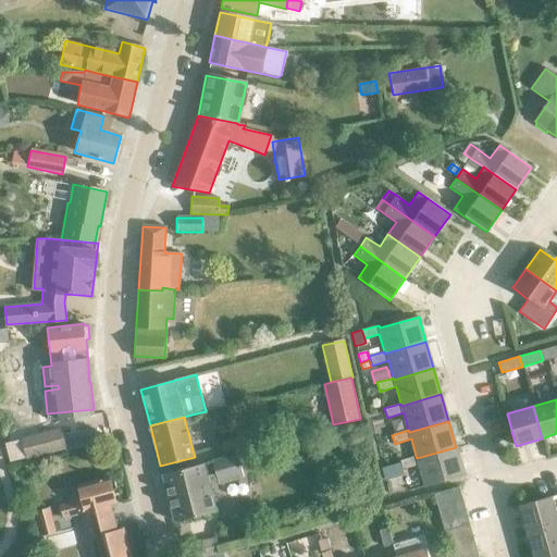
[(85,426),(60,433),(64,449),(89,443),(85,426)]
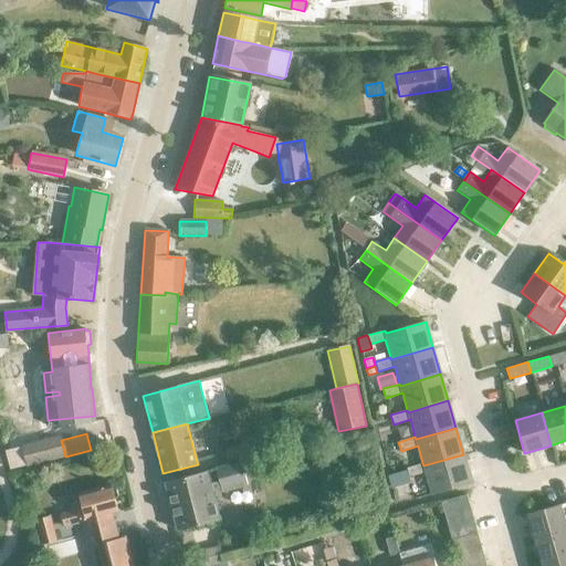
[(65,457),(61,440),(60,435),(19,446),(19,447),(3,451),(9,470),(24,465),(24,468),(65,457)]
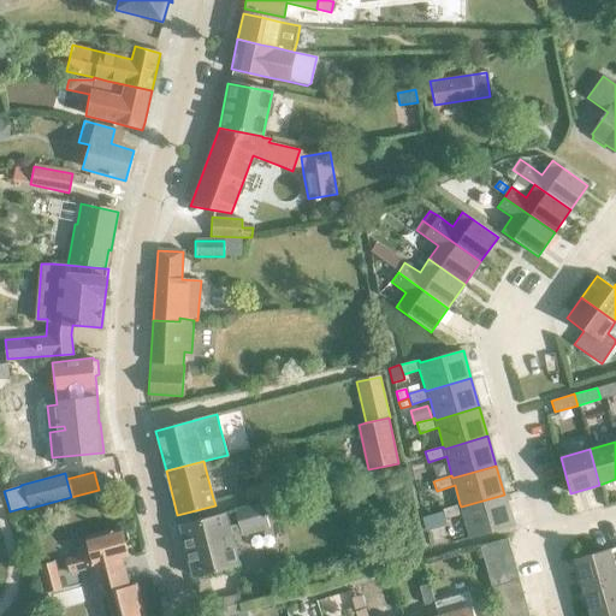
[(270,481),(243,489),(247,504),(274,498),(270,481)]
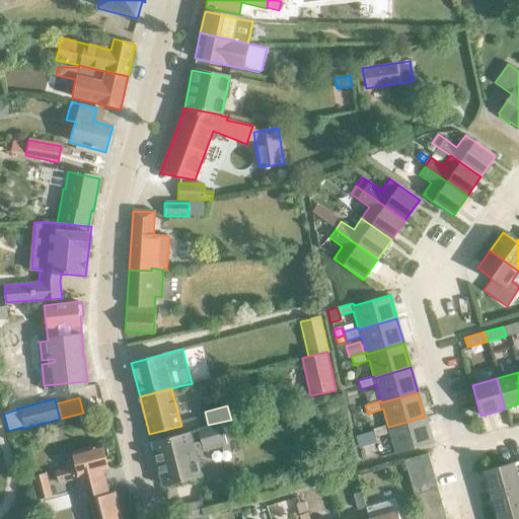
[(308,413),(310,422),(325,419),(322,409),(308,413)]
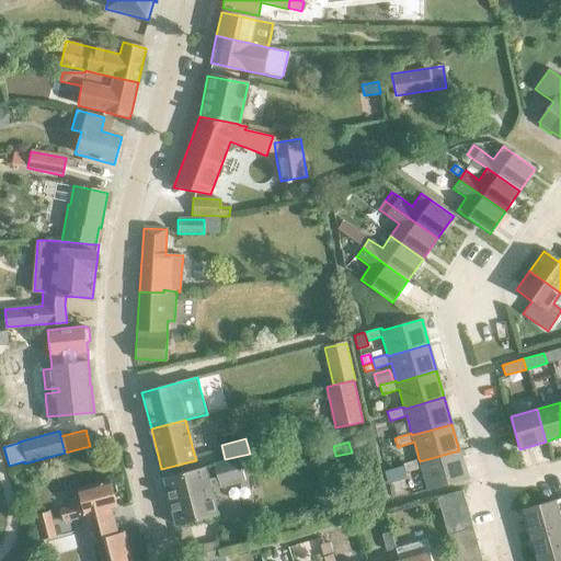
[(420,461),(419,459),(402,465),(405,473),(422,468),(427,490),(468,478),(459,450),(420,461)]
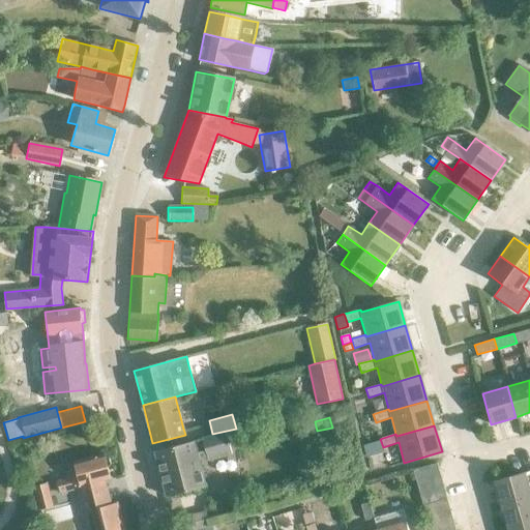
[(222,435),(155,451),(167,497),(205,488),(199,463),(203,462),(227,455),(222,435)]
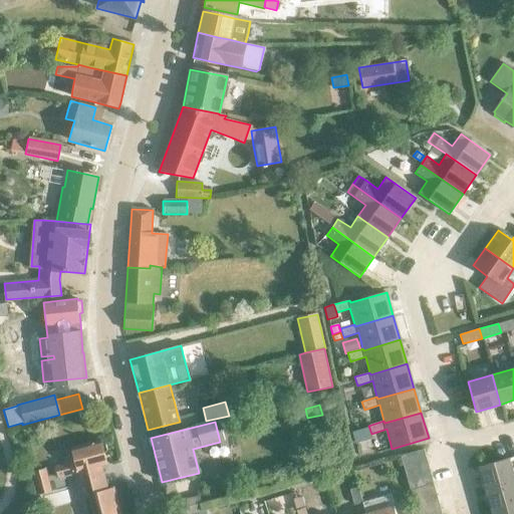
[(75,461),(53,467),(57,478),(75,473),(85,513),(119,513),(113,487),(105,489),(103,479),(100,467),(107,465),(100,439),(71,447),(75,461)]
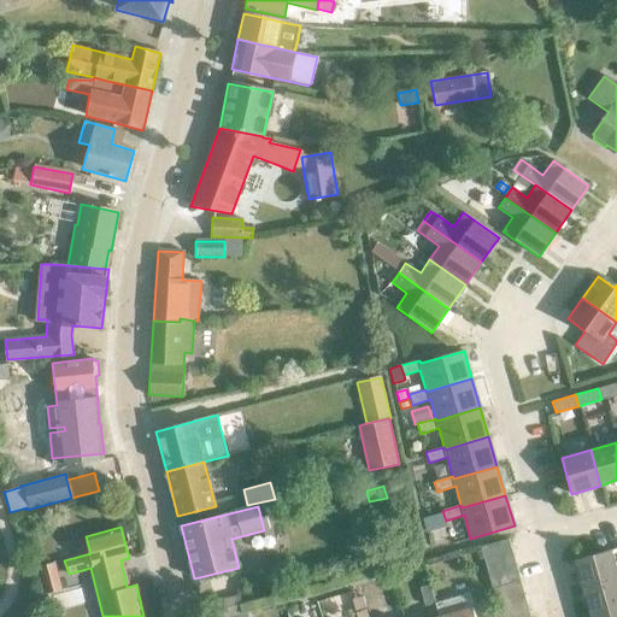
[(486,562),(513,553),(509,539),(481,547),(486,562)]
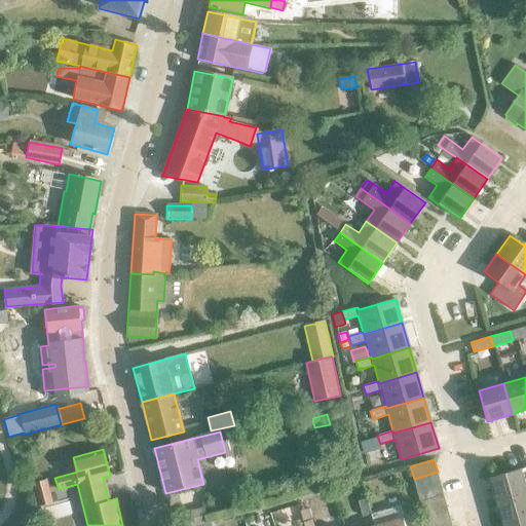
[(497,502),(525,494),(525,489),(520,470),(496,475),(490,478),(497,502)]
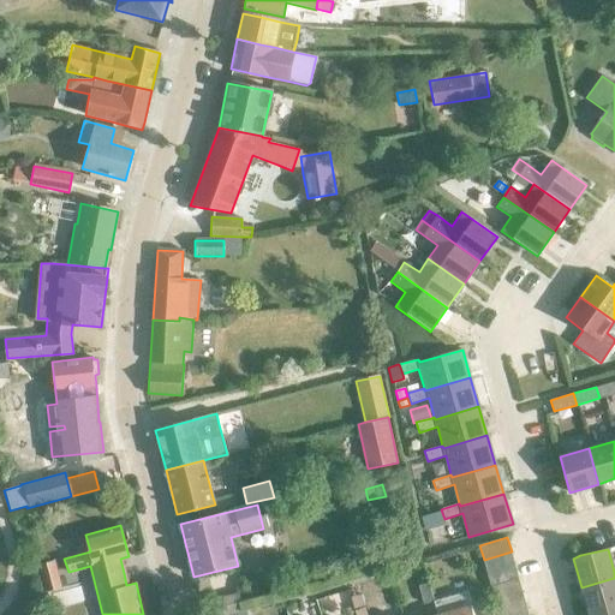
[(515,565),(512,551),(484,560),(488,573),(515,565)]
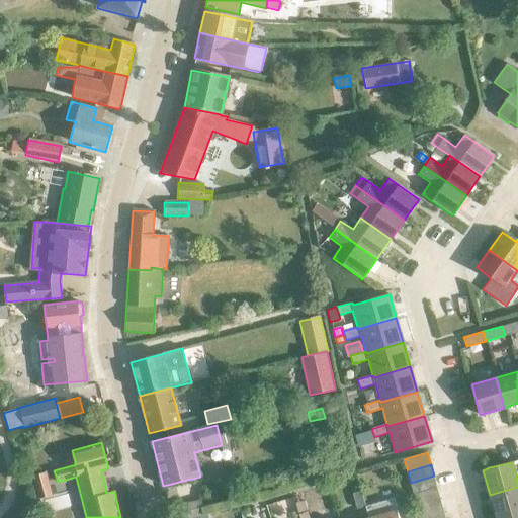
[(52,495),(46,472),(32,476),(38,499),(52,495)]
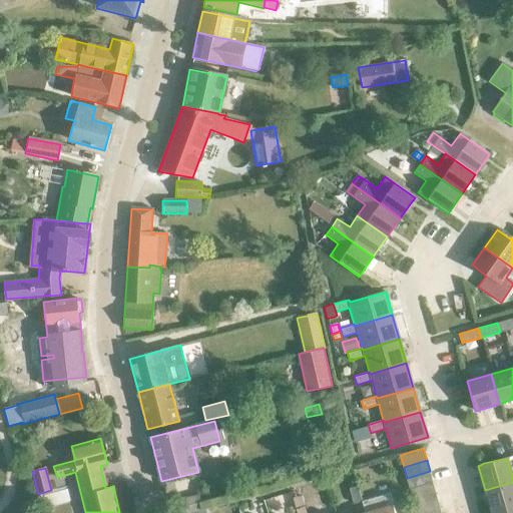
[(430,471),(407,478),(410,489),(433,483),(430,471)]
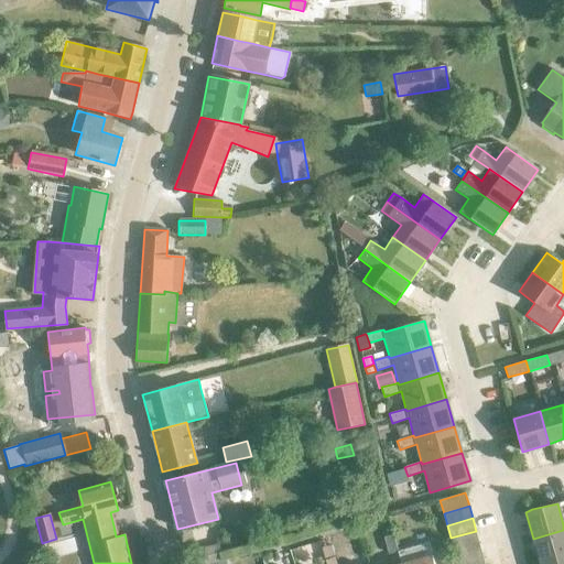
[(544,563),(563,557),(563,530),(533,539),(540,563),(544,563)]
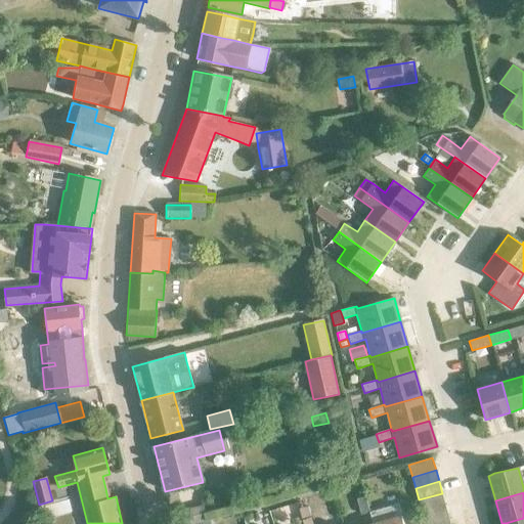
[(445,505),(442,493),(419,499),(422,512),(445,505)]
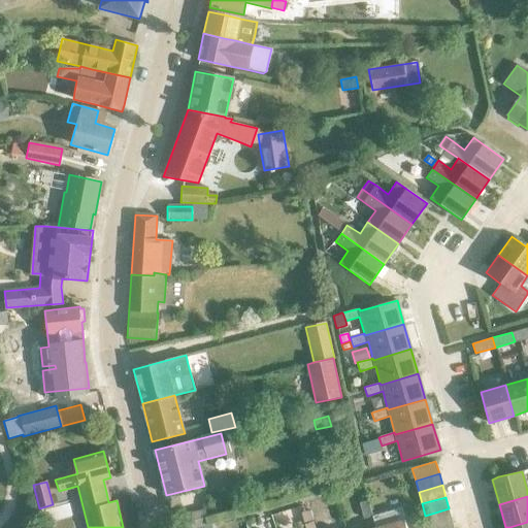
[(369,502),(360,505),(364,521),(372,518),(373,518),(369,502)]
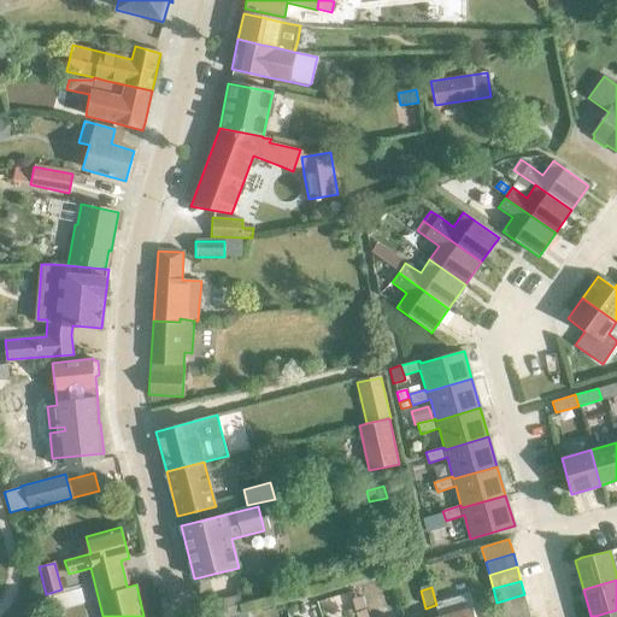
[(528,609),(524,594),(497,603),(498,607),(500,616),(528,609)]
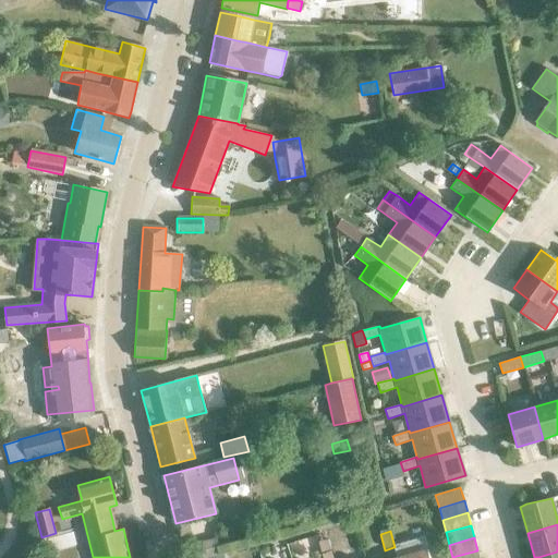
[(395,547),(393,547),(396,557),(428,557),(427,550),(426,550),(423,538),(407,544),(395,547)]
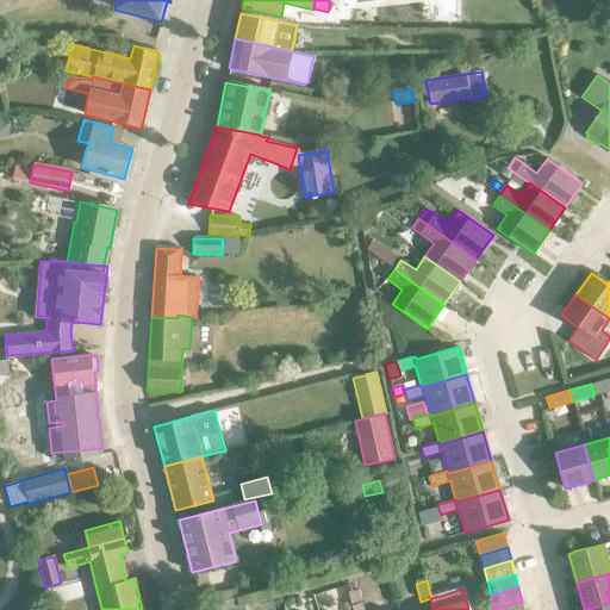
[(221,609),(241,604),(236,590),(212,597),(216,609),(221,609)]
